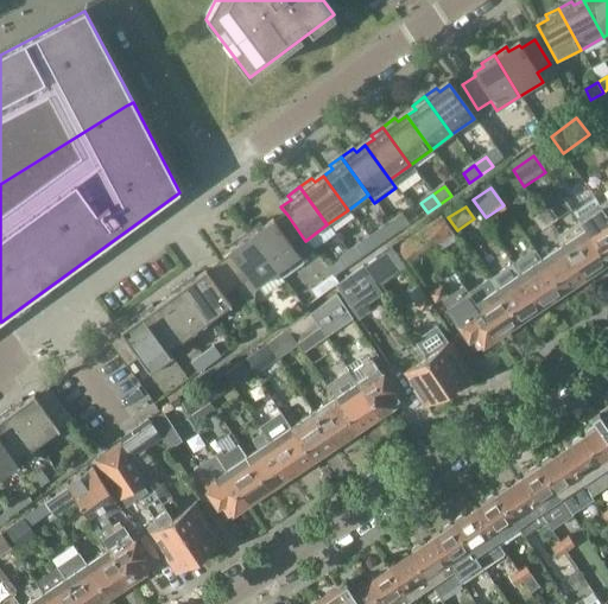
[(540,216),(549,228),(556,223),(548,211),(540,216)]
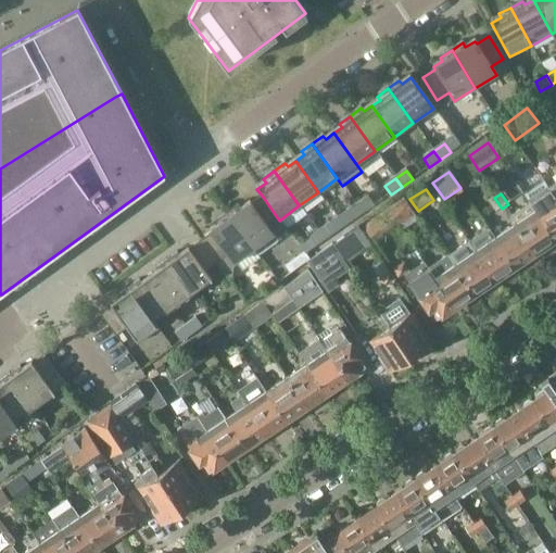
[(251,205),(250,203),(241,209),(238,205),(227,214),(253,250),(258,256),(278,242),(274,236),(286,228),(279,221),(263,197),(251,205)]
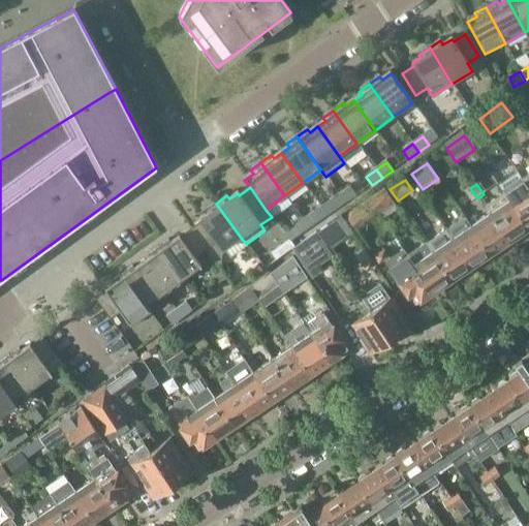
[(355,196),(350,188),(340,195),(346,204),(355,196)]
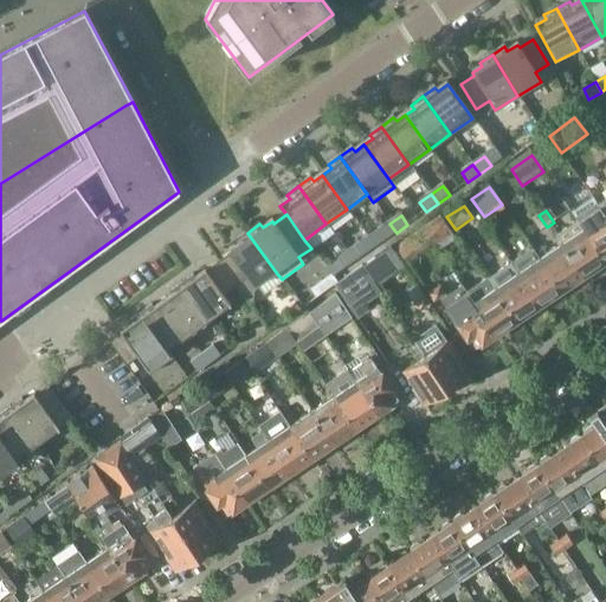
[(547,227),(539,215),(529,222),(537,234),(547,227)]
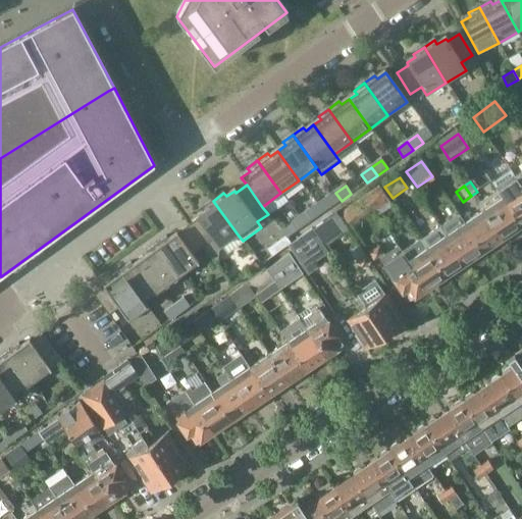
[(381,188),(365,198),(375,213),(390,203),(381,188)]
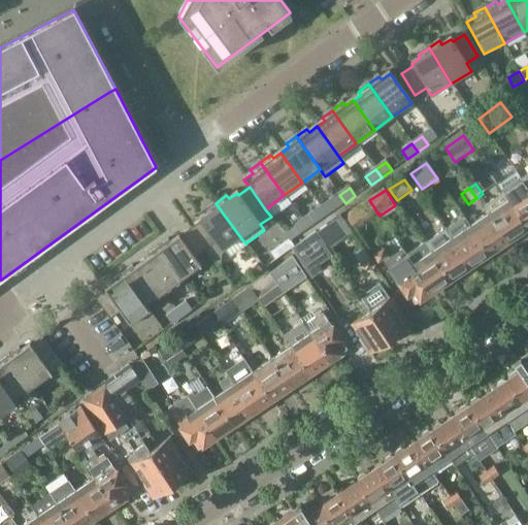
[(527,192),(526,190),(506,202),(527,233),(527,231),(527,192)]
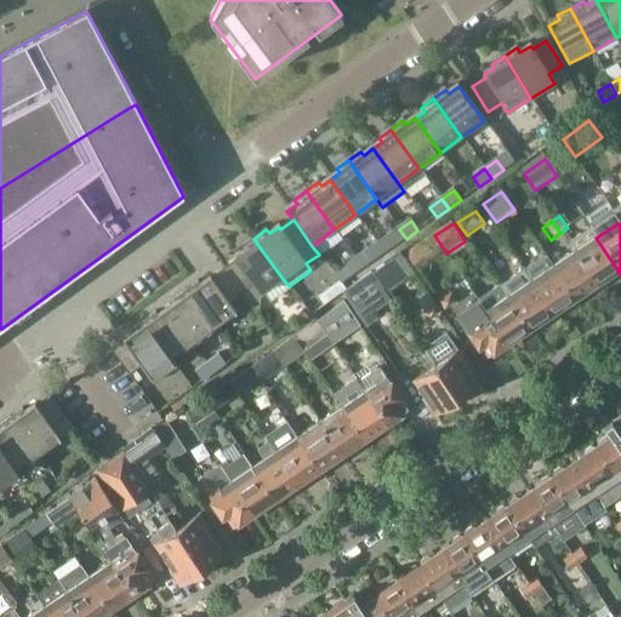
[(567,243),(574,252),(597,286),(608,279),(609,281),(620,274),(596,238),(588,228),(567,243)]
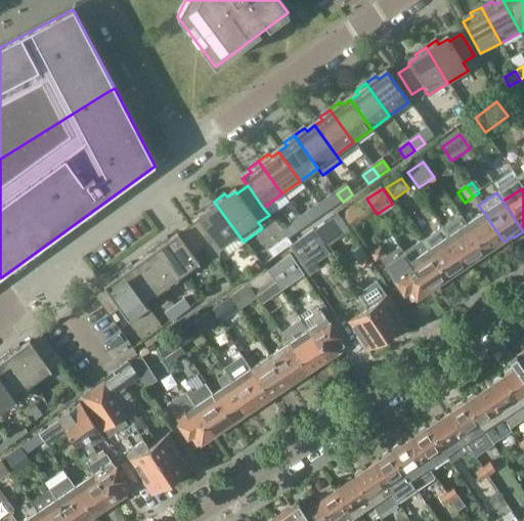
[(333,209),(343,202),(337,193),(326,201),(333,209)]
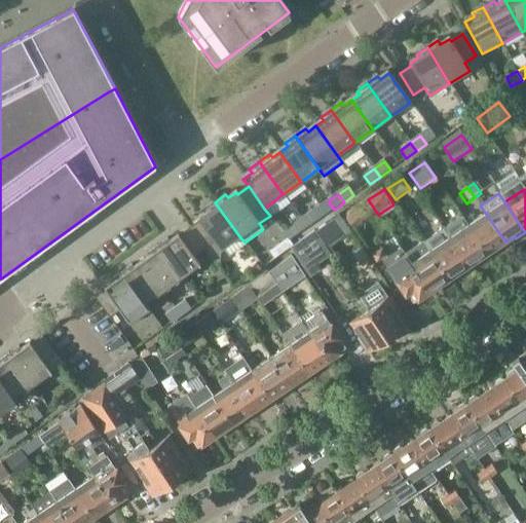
[(200,221),(189,229),(204,251),(216,266),(220,264),(221,250),(239,236),(215,202),(204,210),(207,213),(198,219),(200,221)]
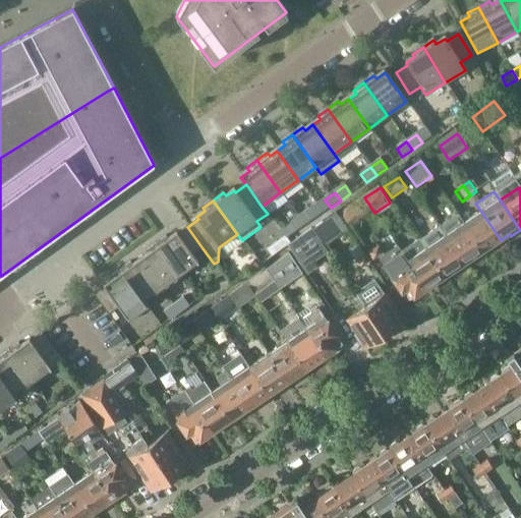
[(314,219),(308,211),(298,218),(304,226),(314,219)]
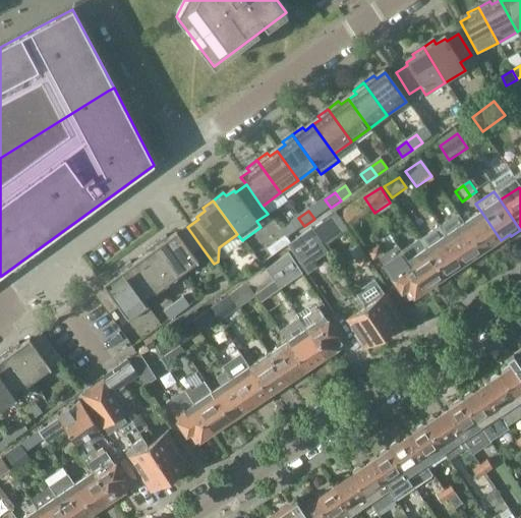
[(481,212),(464,224),(484,253),(493,248),(491,246),(501,240),(481,212)]
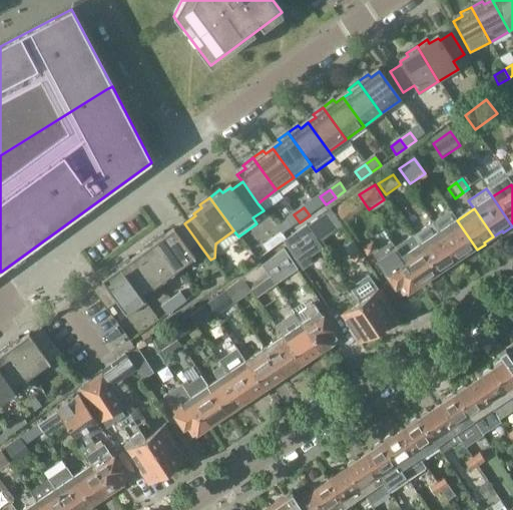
[(307,225),(305,226),(311,234),(317,243),(341,226),(329,209),(325,212),(307,225)]
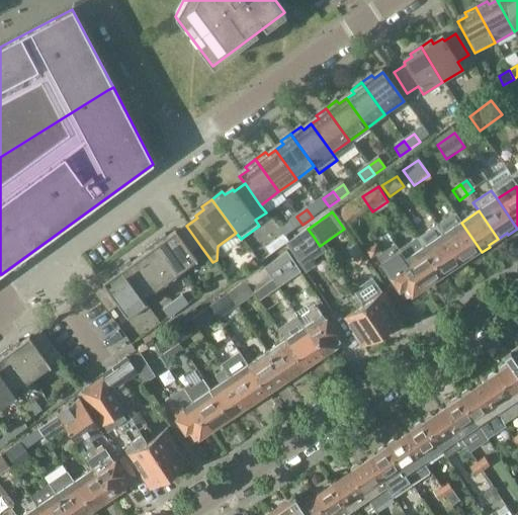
[(456,216),(437,229),(460,263),(469,258),(470,259),(482,252),(461,223),(456,216)]
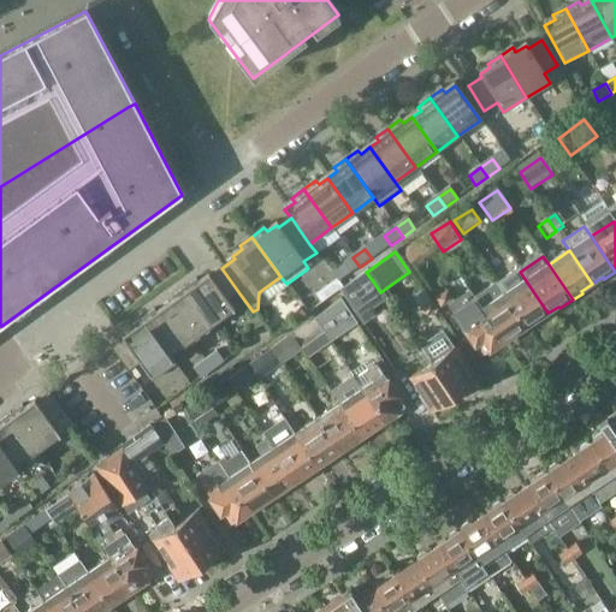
[(348,275),(360,267),(353,257),(342,266),(348,275)]
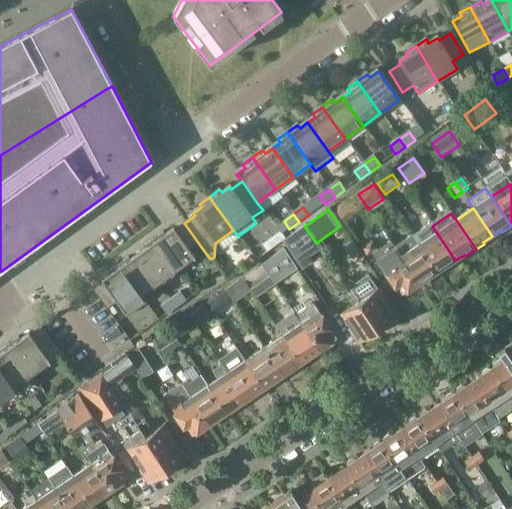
[(165,237),(163,233),(153,241),(176,273),(195,259),(189,251),(199,244),(184,223),(165,237)]
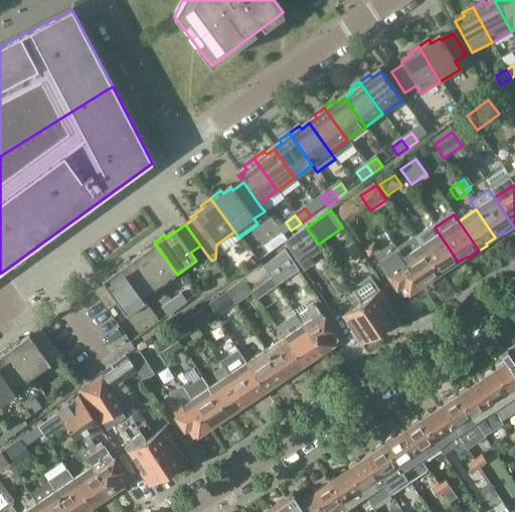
[(318,244),(312,235),(306,227),(283,244),(302,273),(314,265),(311,260),(323,251),(318,244)]
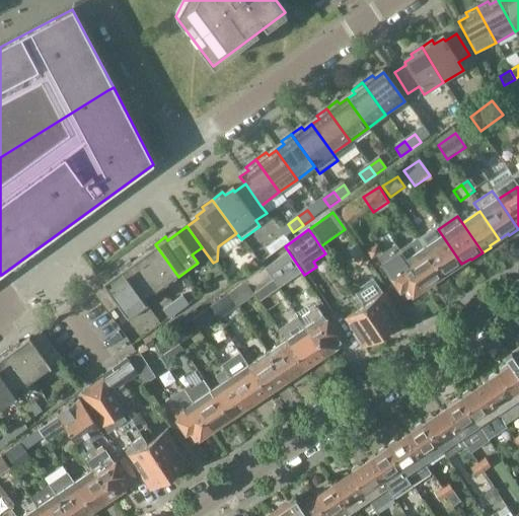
[(420,241),(445,278),(454,272),(452,270),(461,264),(438,229),(420,241)]
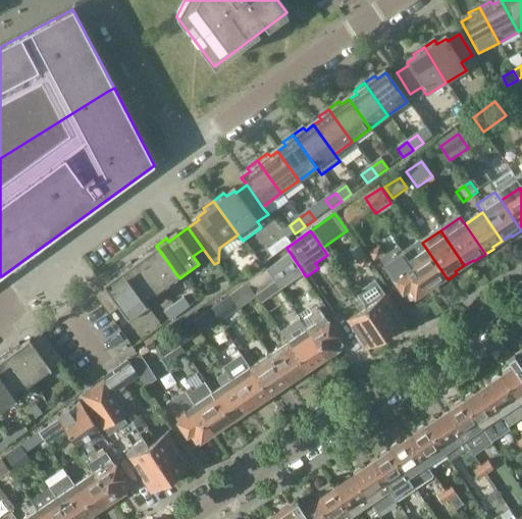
[(408,263),(427,291),(435,284),(436,287),(448,279),(422,243),(404,256),(408,263)]
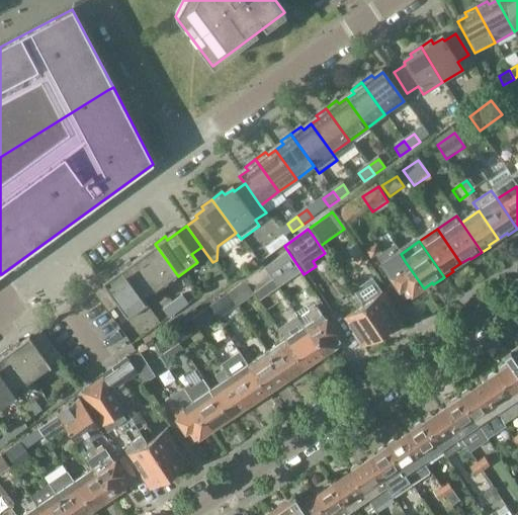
[(147,254),(140,260),(161,288),(178,276),(155,244),(145,251),(147,254)]
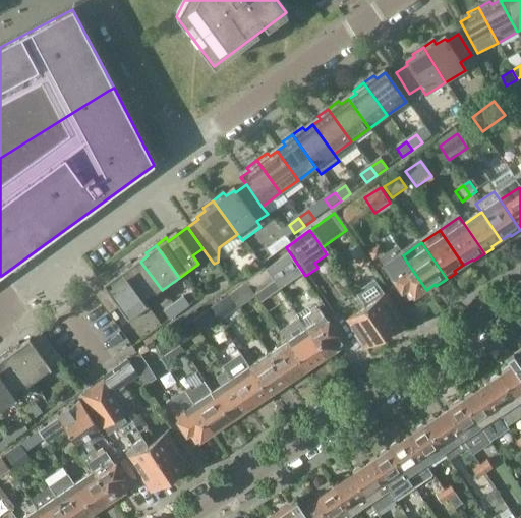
[(372,262),(379,259),(383,255),(378,247),(367,254),(372,262)]
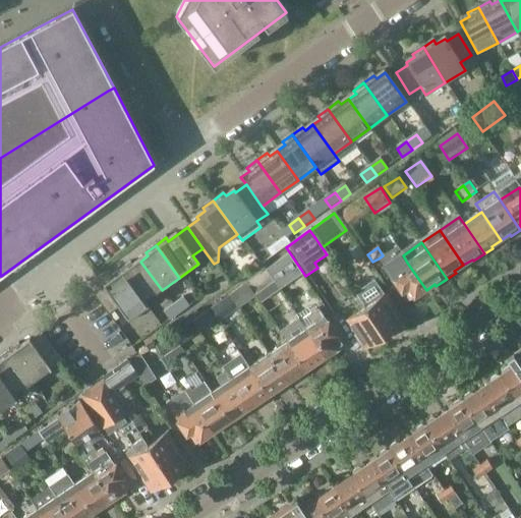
[(379,259),(388,272),(408,302),(426,290),(407,263),(403,255),(398,248),(384,257),(383,255),(379,259)]
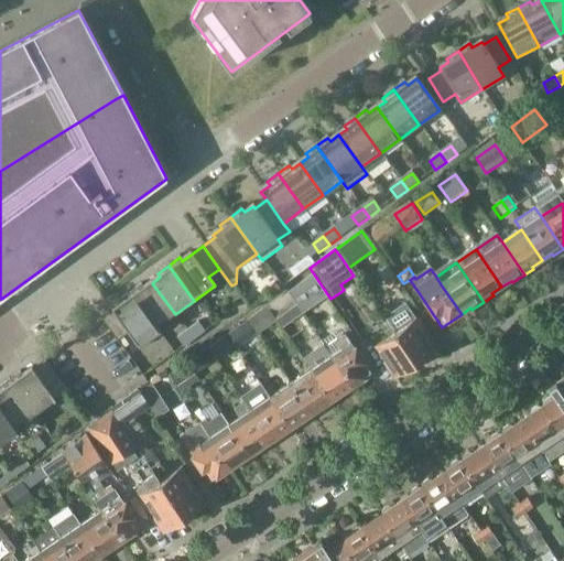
[(286,293),(301,315),(326,299),(310,277),(286,293)]
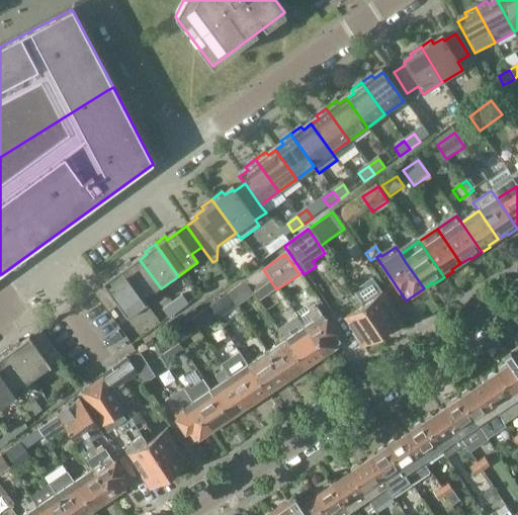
[(356,269),(366,262),(361,255),(351,262),(356,269)]
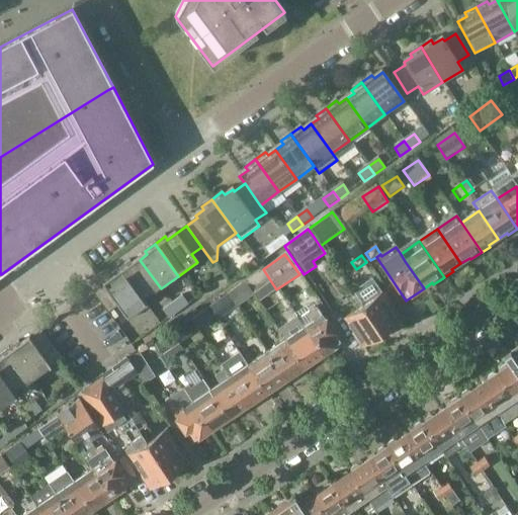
[(161,288),(140,260),(133,265),(130,262),(119,269),(143,302),(161,288)]
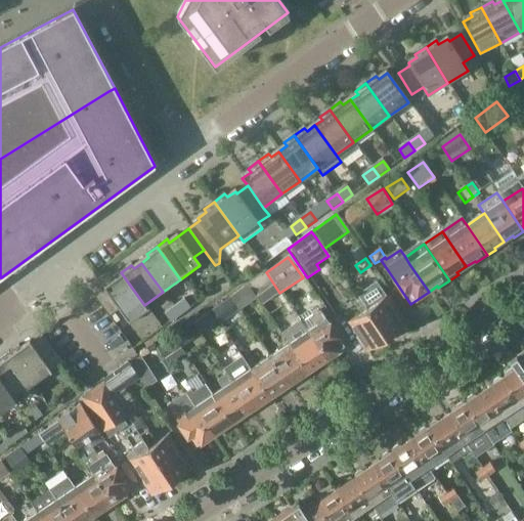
[(144,305),(121,272),(111,279),(113,284),(93,297),(108,318),(120,310),(131,326),(149,311),(144,305)]
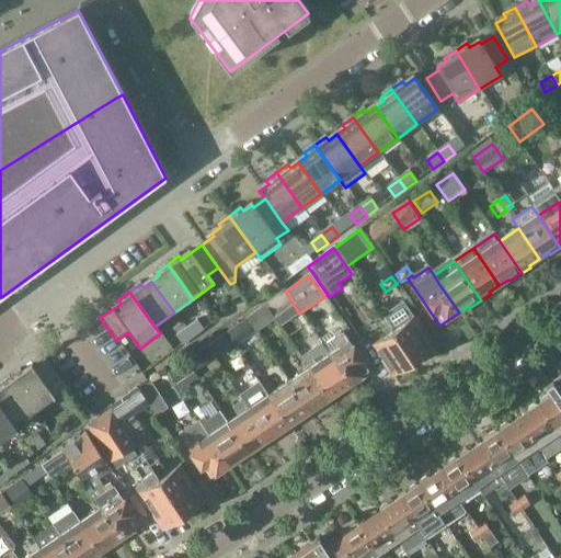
[(299,314),(285,292),(265,305),(281,327),(299,314)]
